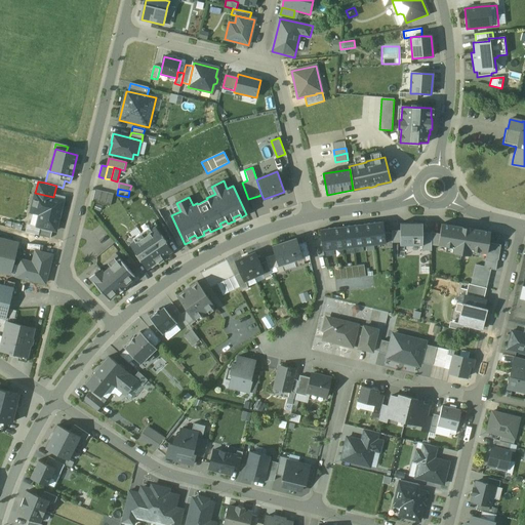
[(102,192),(95,190),(93,202),(98,203),(102,192)]
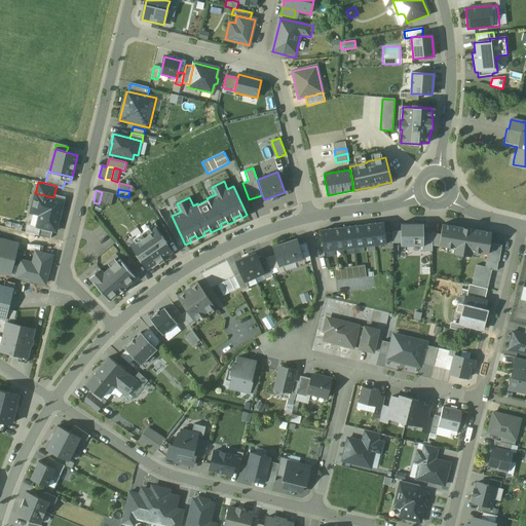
[(108,193),(102,192),(99,203),(105,204),(108,193)]
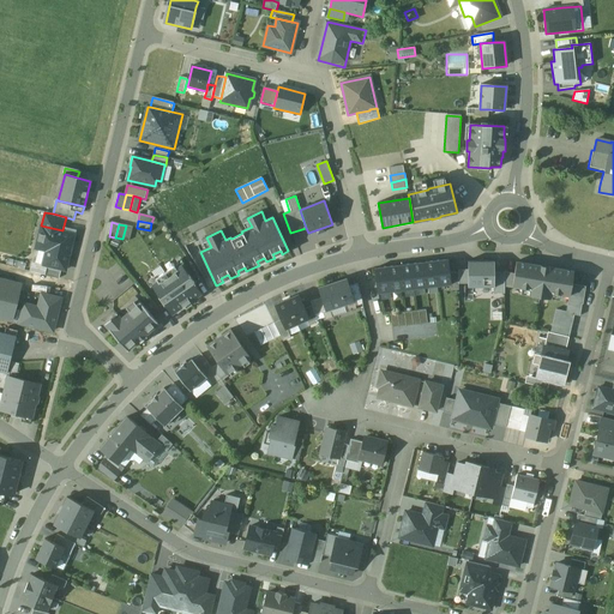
[(62,230),(41,226),(37,244),(48,246),(43,265),(66,270),(74,234),(62,230)]
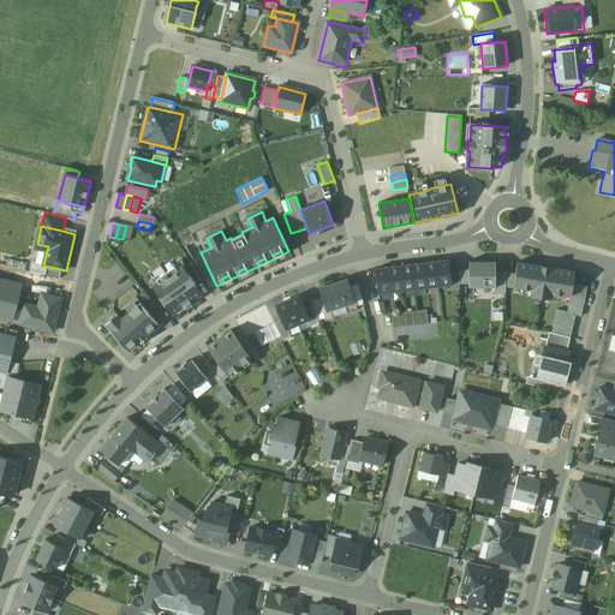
[(133,227),(126,226),(123,239),(130,242),(133,227)]
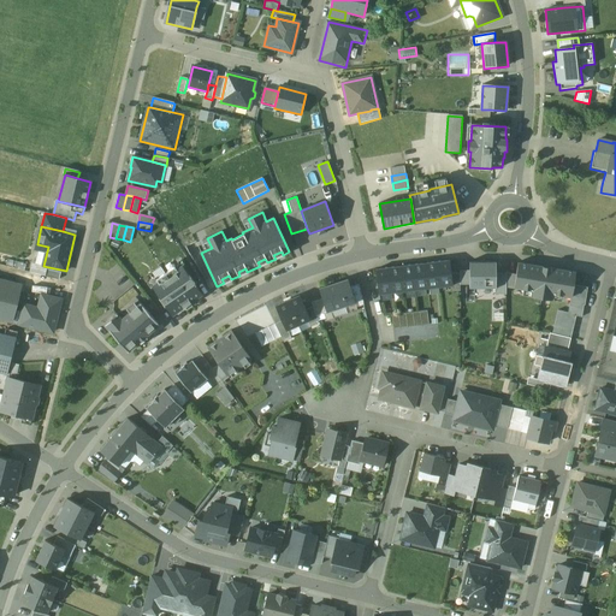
[(449,260),(413,265),(415,290),(452,285),(449,260)]
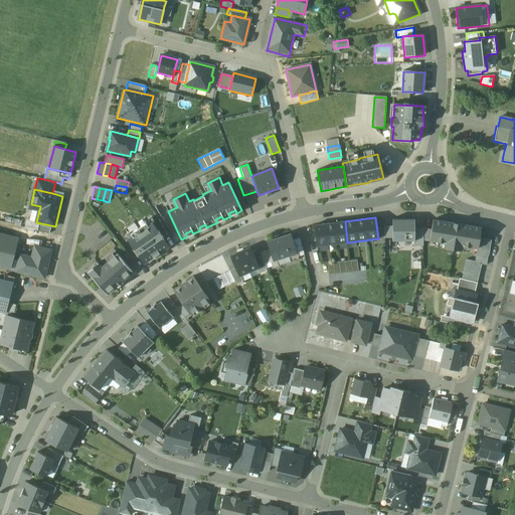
[(414,219),(392,219),(392,241),(414,241),(414,228),(414,219)]
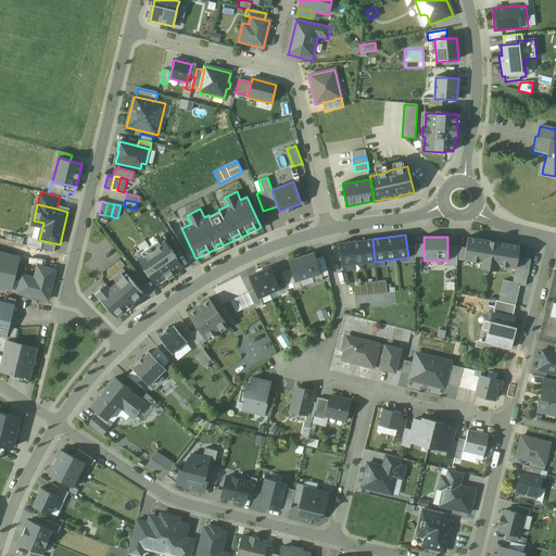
[(519,247),(467,237),(463,260),(480,263),(480,267),(498,270),(500,266),(516,269),(518,257),(519,247)]
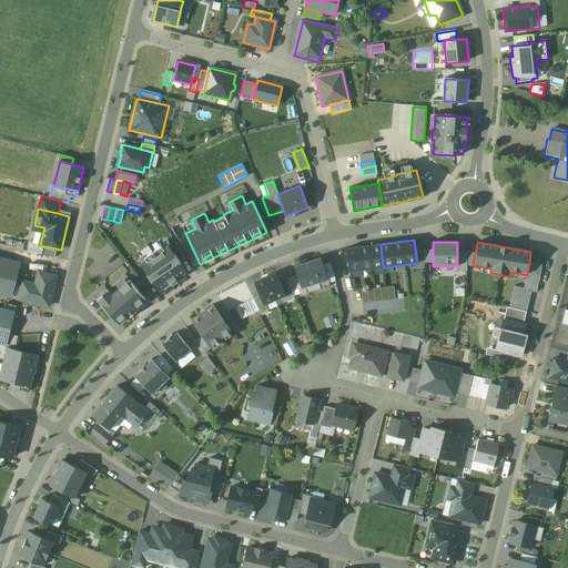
[(381,244),(347,249),(350,272),(383,267),(381,244)]
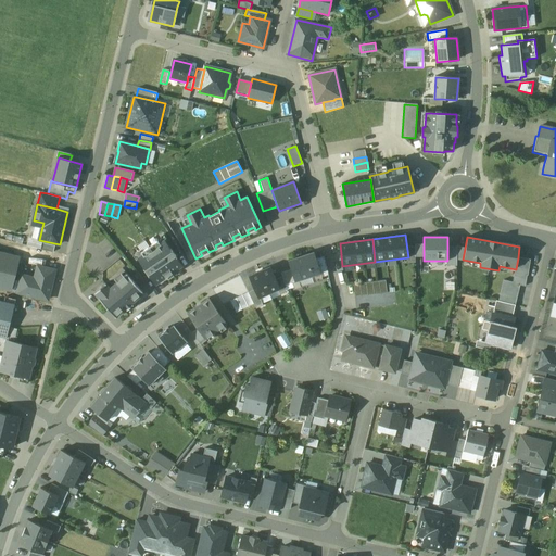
[(143,255),(138,258),(155,285),(165,277),(166,279),(174,274),(173,273),(182,266),(164,240),(160,243),(158,241),(141,252),(143,255)]
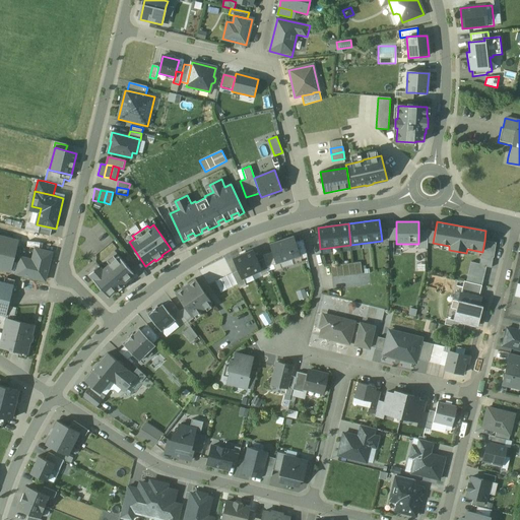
[(52,230),(40,226),(39,233),(50,236),(52,230)]
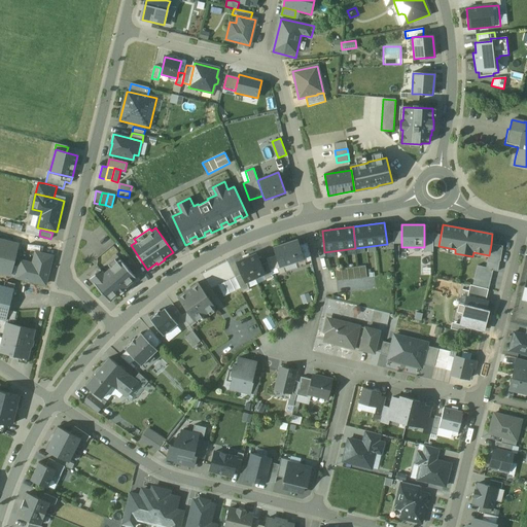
[(432,235),(424,234),(424,247),(424,251),(432,251),(432,235)]
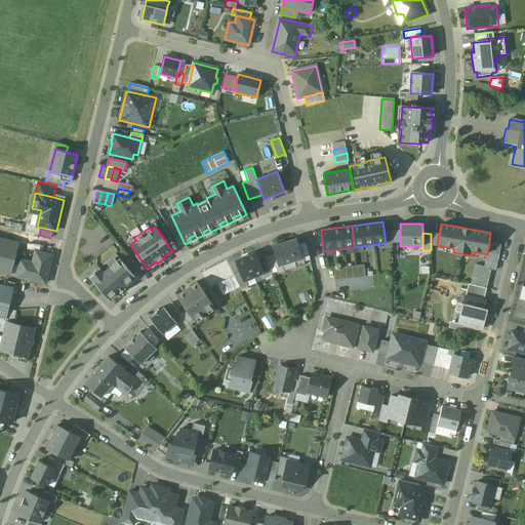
[(296,238),(272,246),(275,254),(279,266),(276,267),(278,273),(284,271),(282,265),(293,261),(295,268),(305,265),(304,261),(298,244),(296,238)]
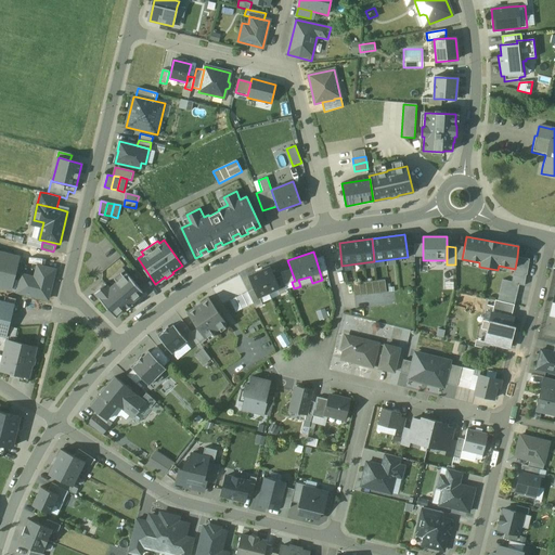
[(20,257),(0,253),(0,286),(12,289),(20,257)]
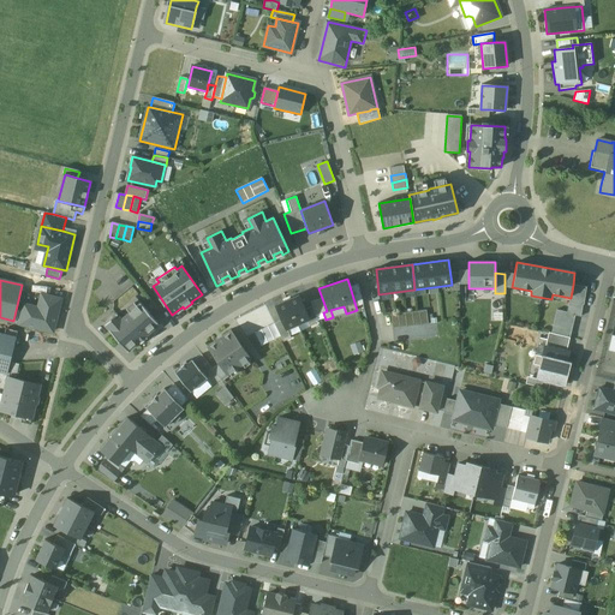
[(358,284),(350,286),(356,306),(363,304),(358,284)]
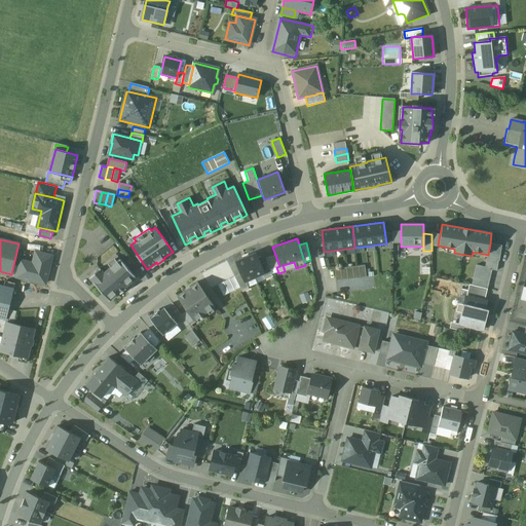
[(501,246),(490,243),(488,255),(485,267),(491,268),(497,269),(501,246)]
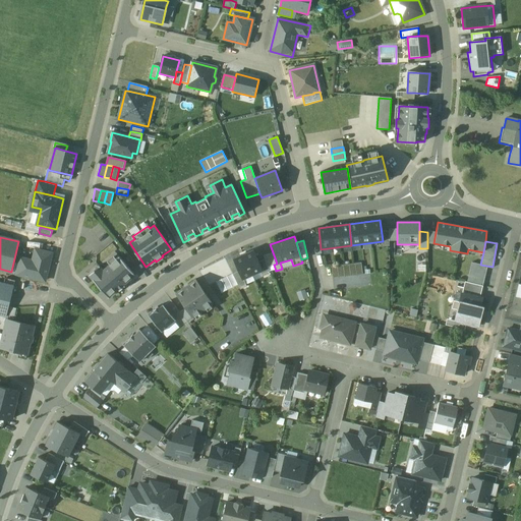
[(52,253),(35,249),(31,265),(18,262),(15,273),(45,281),(52,253)]
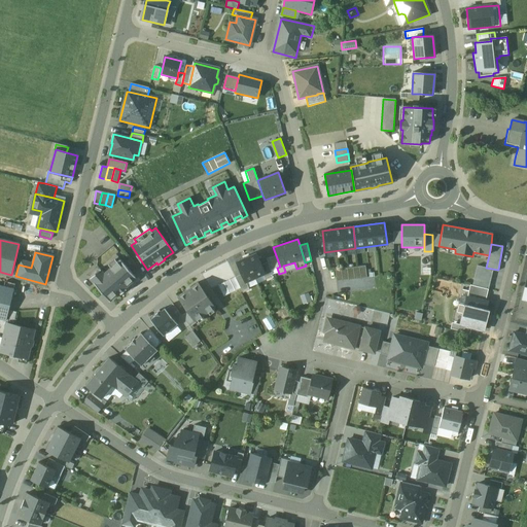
[(256,253),(246,257),(255,278),(264,275),(266,274),(261,266),(256,253)]
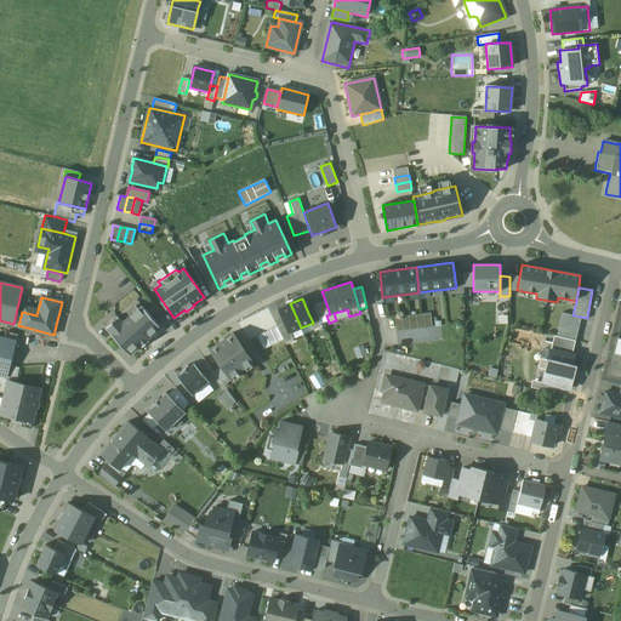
[(325,301),(314,305),(315,309),(319,318),(326,315),(330,314),(325,301)]
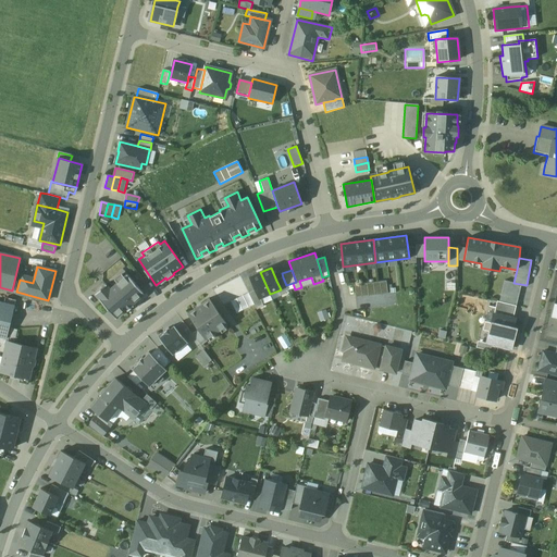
[(260,272),(249,277),(255,289),(259,299),(260,298),(270,294),(260,272)]
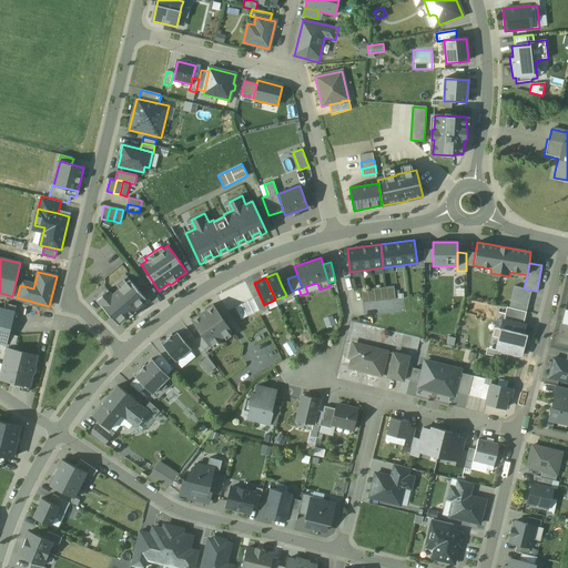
[(146,300),(130,280),(112,294),(109,290),(97,300),(118,325),(129,315),(130,317),(137,312),(134,310),(146,300)]
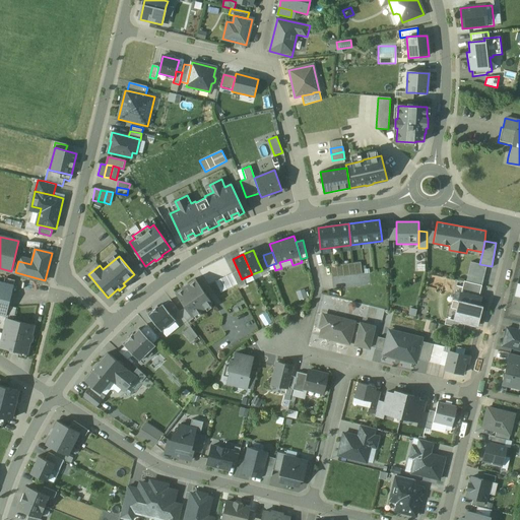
[(264,259),(258,262),(262,270),(260,271),(261,273),(268,270),(267,266),(264,259)]
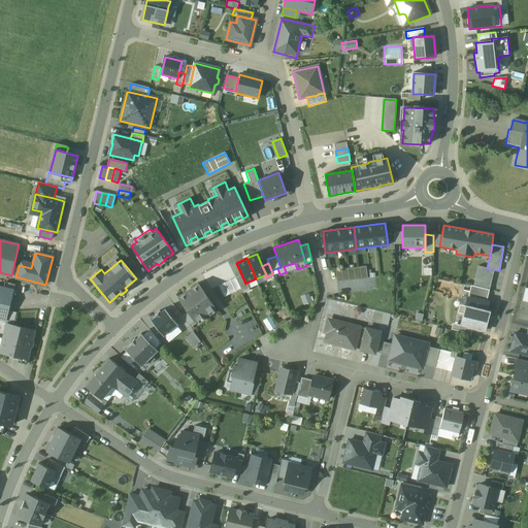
[(477,266),(473,287),(490,290),(493,269),(487,268),(477,266)]
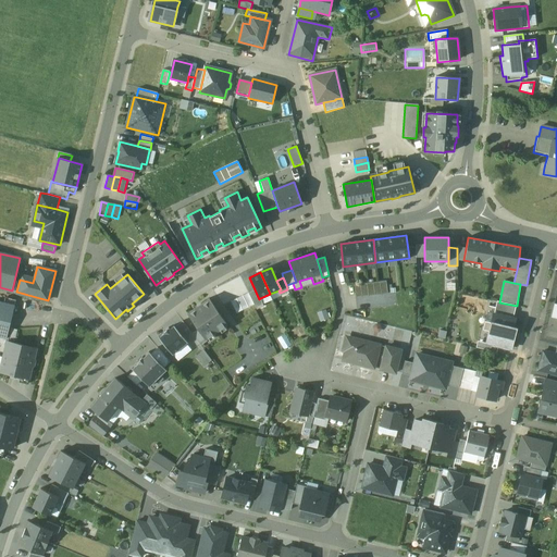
[(255,289),(248,293),(257,309),(263,306),(260,298),(259,299),(255,289)]
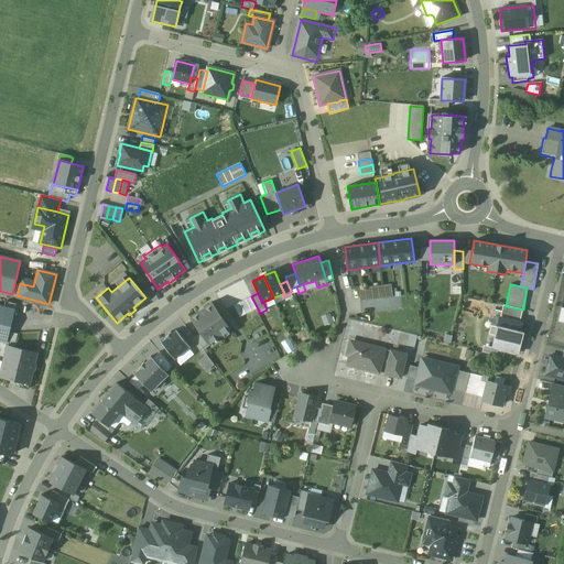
[(212,303),(190,318),(201,334),(208,344),(230,329),(212,303)]
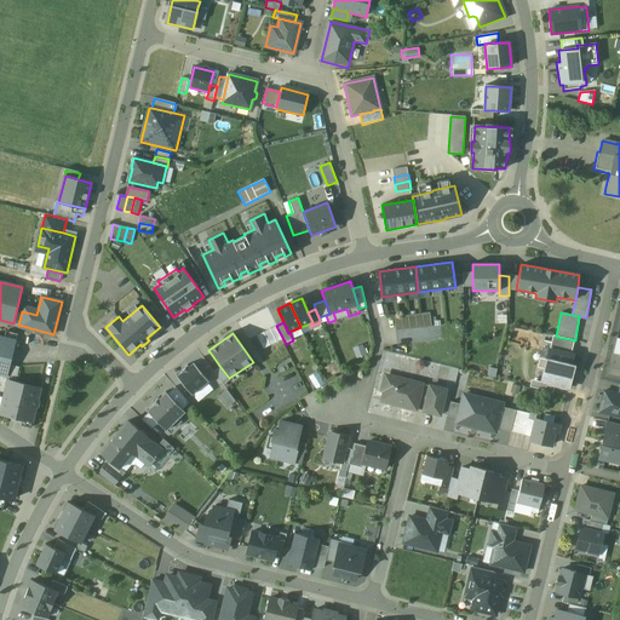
[(556,337),(554,336),(550,349),(570,355),(575,340),(556,337)]
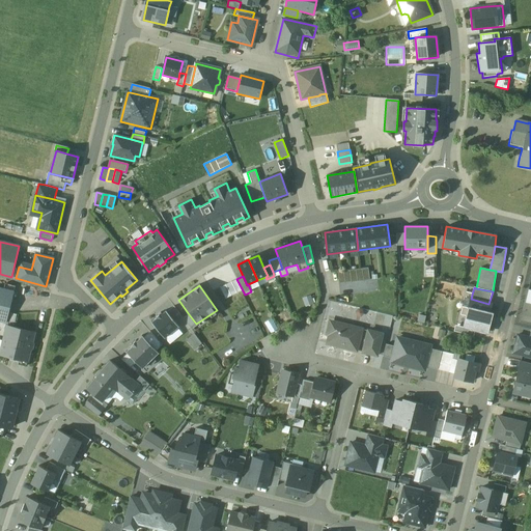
[(14,292),(0,289),(0,318),(6,320),(14,292)]
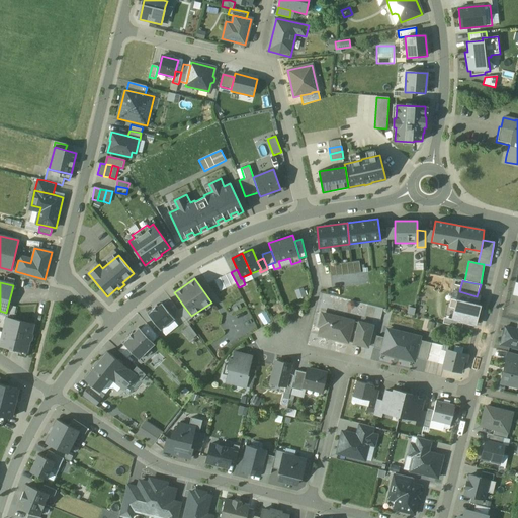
[(303,289),(295,291),(298,298),(306,296),(303,289)]
